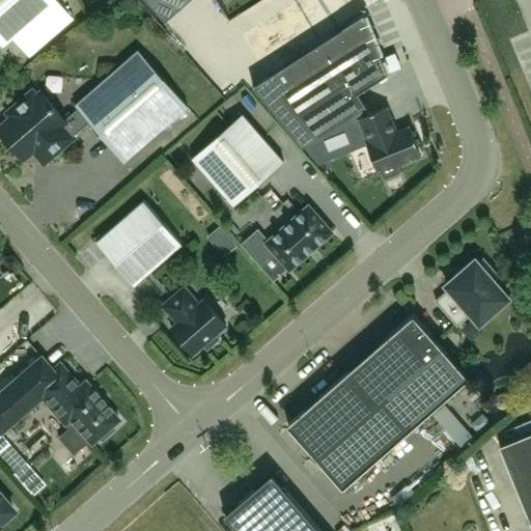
[(74,19),(57,0),(0,0),(0,42),(3,46),(34,19),(43,28),(24,44),(33,54),(74,19)]
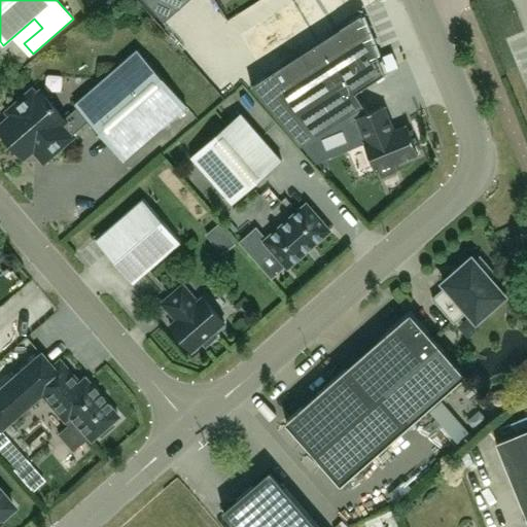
[(90,0),(90,1),(95,11),(113,1),(112,0),(90,0)]
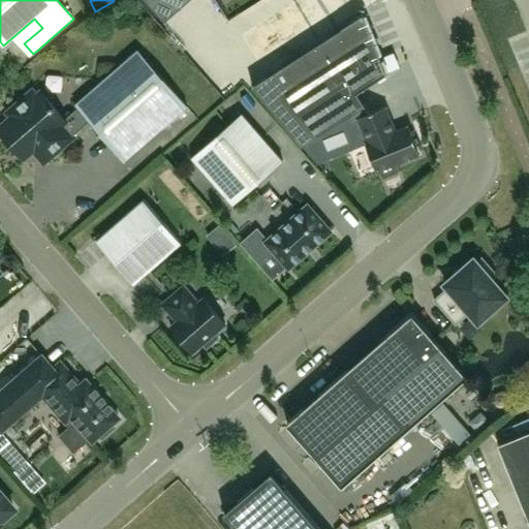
[(145,0),(164,23),(189,0),(145,0)]
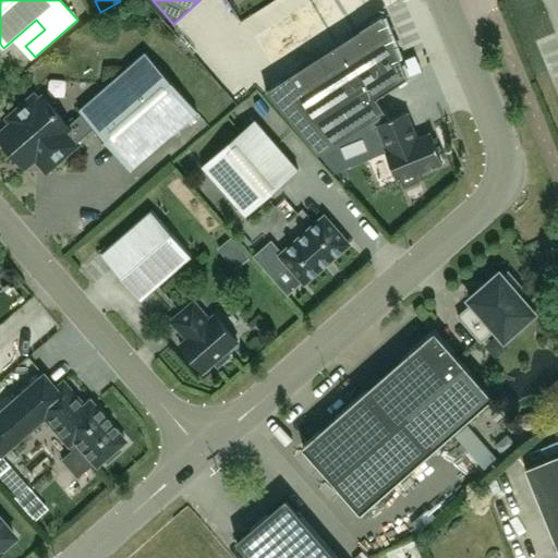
[(259,49),(267,62),(358,8),(352,0),(341,0),(337,2),(313,4),(305,10),(290,11),(268,24),(267,7),(265,4),(259,4),(259,12),(267,24),(258,29),(259,49)]
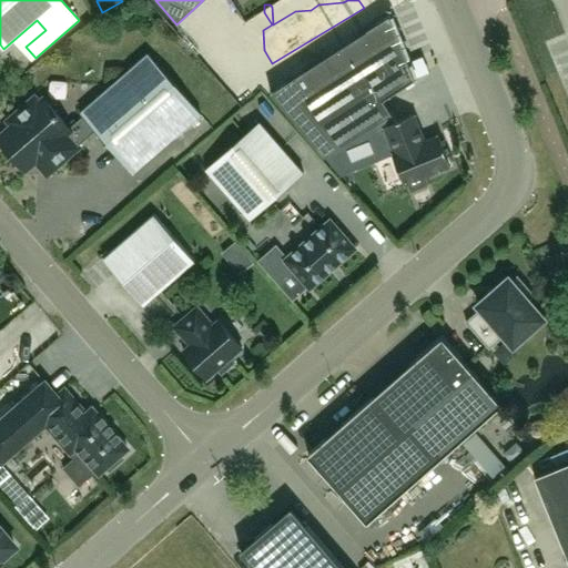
[(393,155),(405,184),(409,182),(413,191),(427,185),(424,176),(450,165),(439,137),(425,142),(414,114),(397,121),(384,100),(416,79),(397,32),(391,18),(272,94),(324,156),(340,146),(384,119),(386,125),(385,127),(396,153),(393,155)]
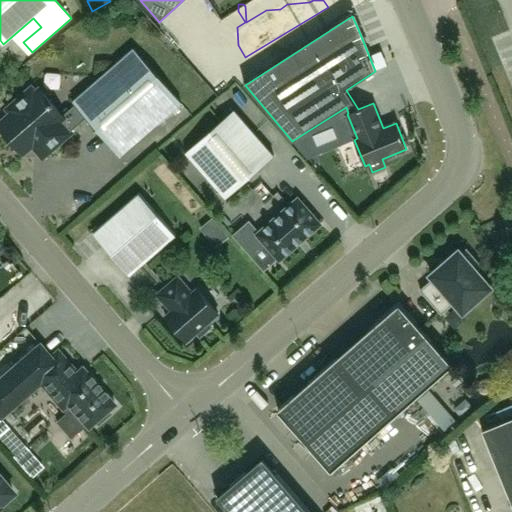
[(87,117),(120,156),(181,103),(134,48),(73,101),(75,104),(63,116),(40,89),(36,93),(32,88),(8,109),(12,114),(0,124),(0,127),(22,153),(32,144),(43,156),(70,133),(70,132),(87,117)]
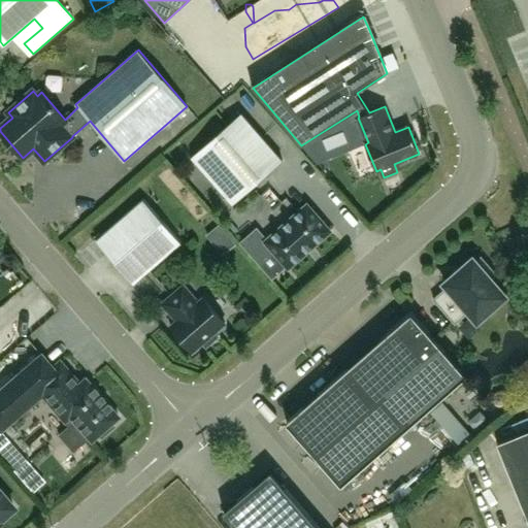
[(283,161),(241,113),(192,157),(233,204),(283,161)]
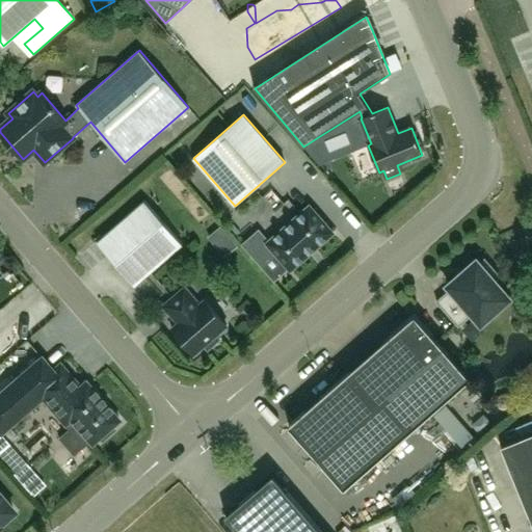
[(144,201),(97,243),(135,287),(183,244),(144,201)]
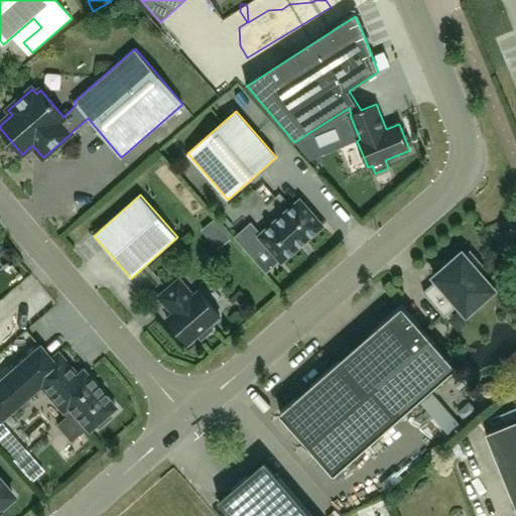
[(260,235),(259,236),(260,237),(260,236),(281,261),(282,262),(283,261),(282,261),(323,227),(324,226),(323,225),(301,201),(300,200),(299,201),(260,235)]
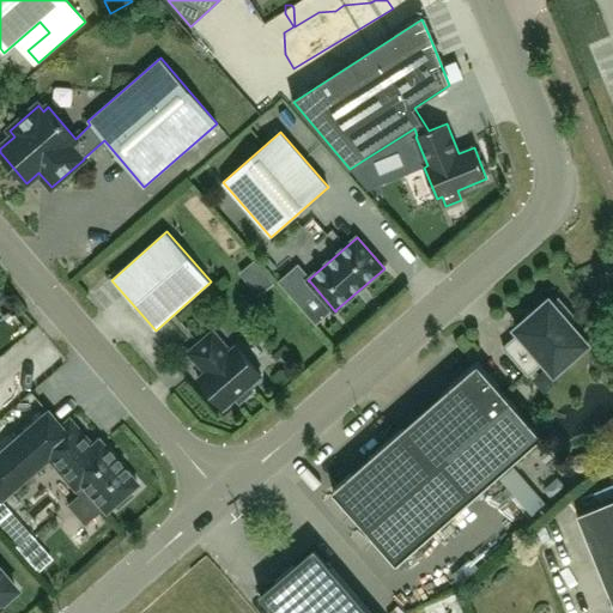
[(545,362),(554,371),(553,372),(554,374),(556,372),(556,371),(587,345),(588,344),(587,343),(587,344),(568,322),(575,315),(559,297),(552,304),(550,302),(551,302),(550,301),(548,301),(548,302),(517,328),(516,329),(517,331),(520,333),(503,347),(528,376),(545,362)]
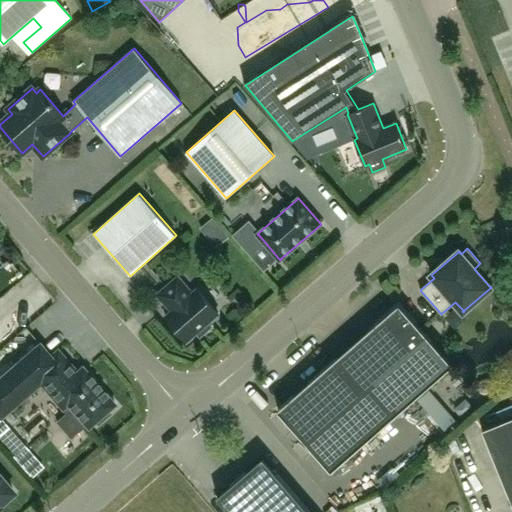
[(197,289),(192,294),(178,277),(158,295),(172,311),(165,317),(186,341),(196,332),(200,337),(212,326),(208,322),(218,313),(197,289)]
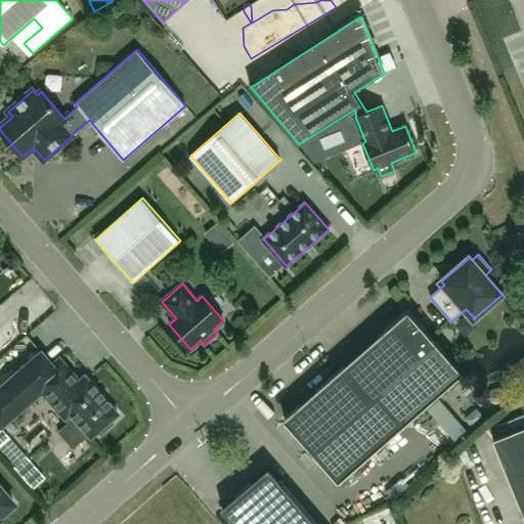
[(463,374),(408,311),(285,420),(339,482),(463,374)]
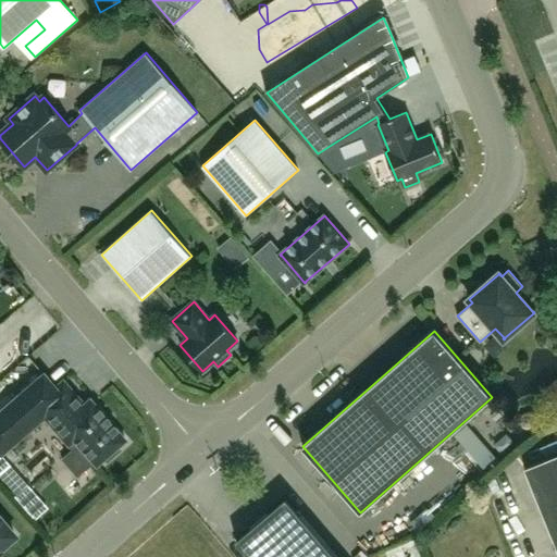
[(123,441),(125,440),(123,437),(123,438),(89,400),(90,399),(88,398),(87,399),(87,400),(81,406),(61,384),(64,382),(62,380),(54,386),(42,372),(0,408),(0,454),(0,455),(44,418),(49,424),(57,433),(66,445),(73,440),(77,445),(61,459),(76,475),(93,462),(94,463),(94,465),(95,466),(97,465),(97,463),(102,458),(106,461),(120,449),(116,446),(123,441)]
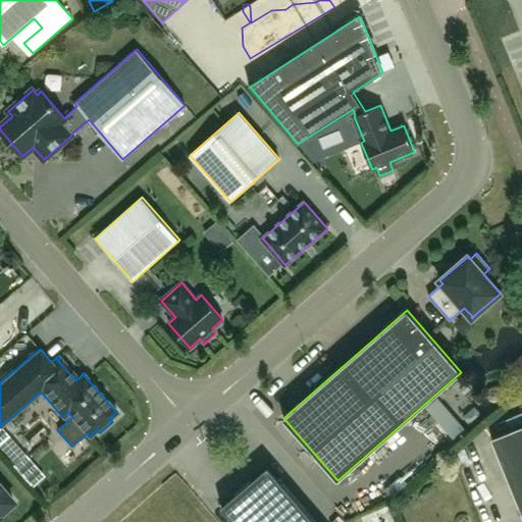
[(521,425),(491,438),(521,514),(521,425)]
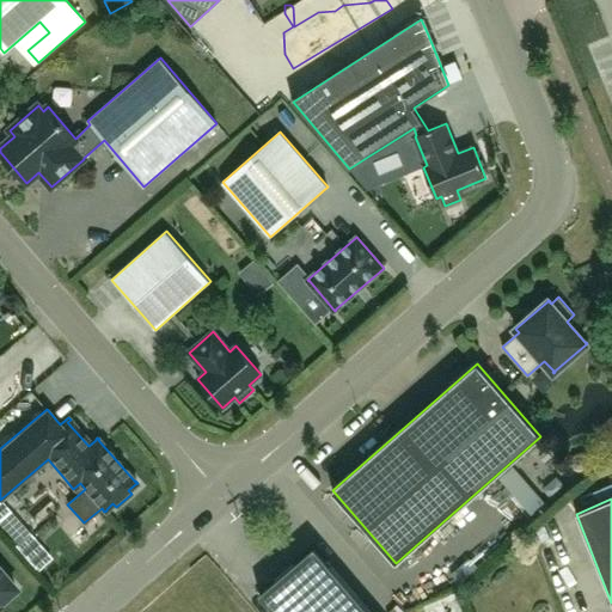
[(371,611),(330,564),(314,546),(297,562),(259,594),(274,611),(371,611)]
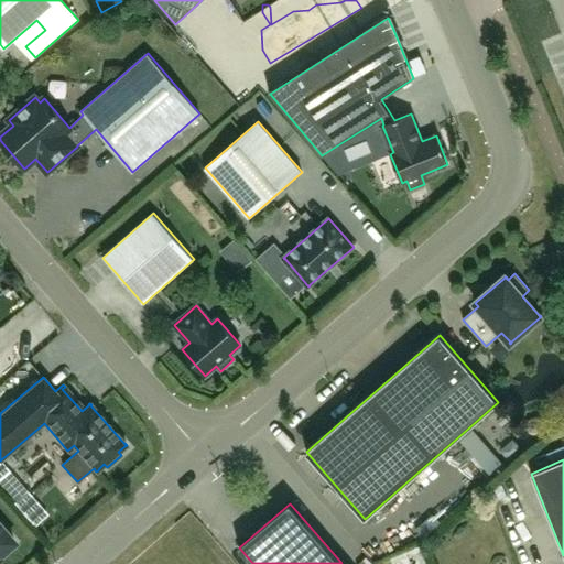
[(0,552),(12,542),(13,543),(14,542),(13,540),(12,541),(0,527),(0,552)]
